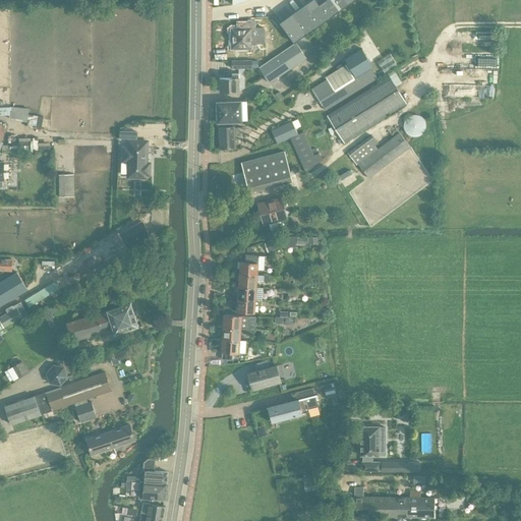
[(315,0),(310,0),(303,5),(317,25),(329,16),(315,0)]
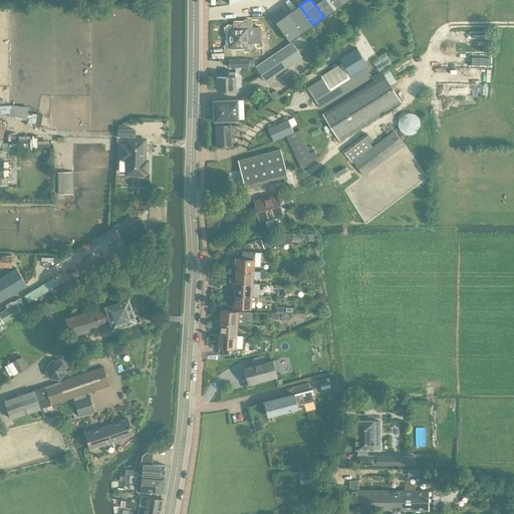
[(330,0),(318,0),(314,4),(324,16),(336,7),(330,0)]
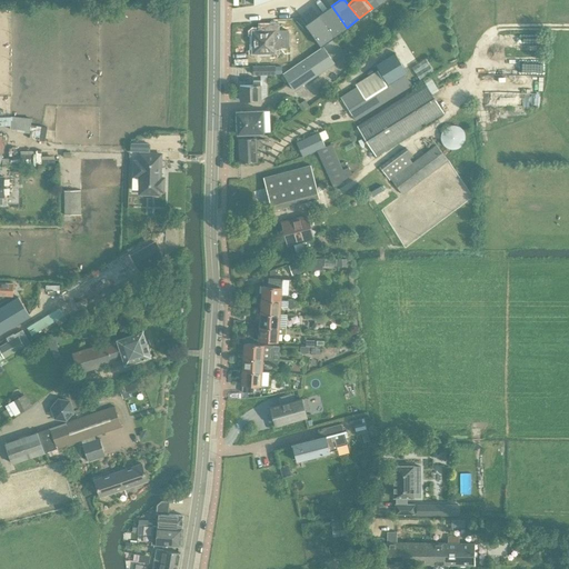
[(331,6),(318,16),(332,38),(347,28),(331,6)]
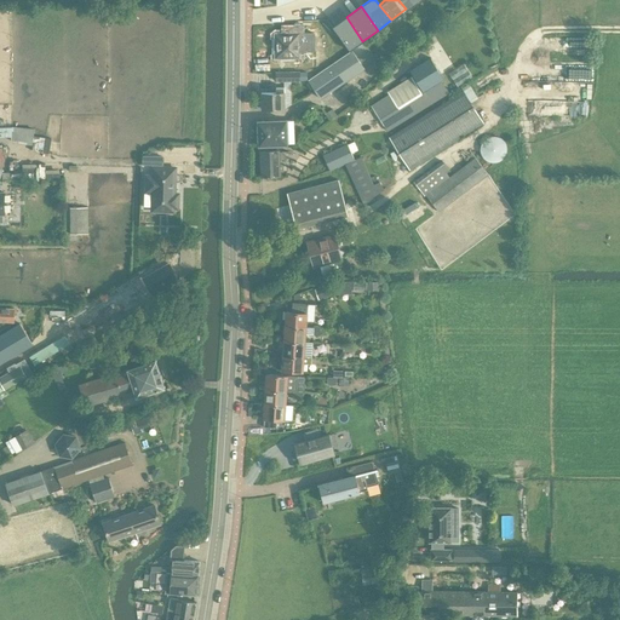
[(346,17),(333,27),(351,50),(362,41),(346,17)]
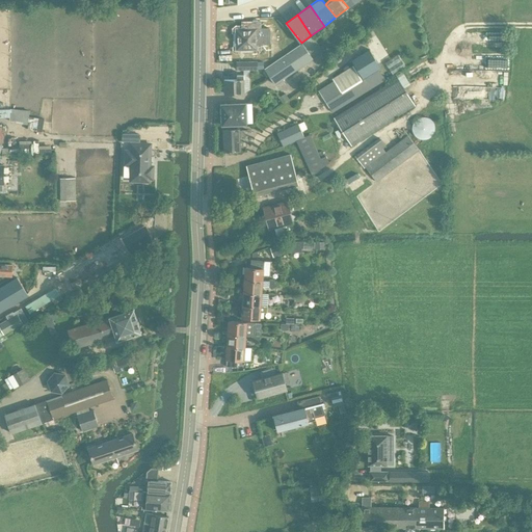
[(242,29),(236,29),(236,36),(237,36),(237,43),(236,43),(236,50),(257,50),(257,44),(269,44),(269,29),(261,29),(261,22),(242,22),(242,29)]
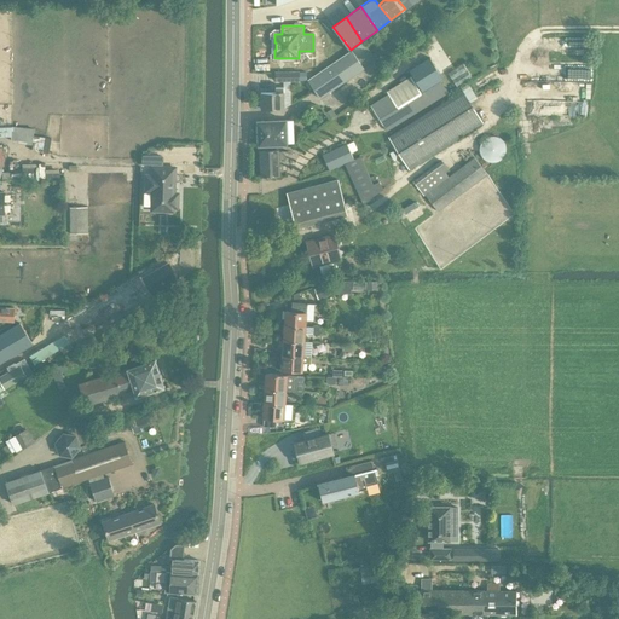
[(363,68),(351,50),(307,80),(316,92),(319,98),(363,68)]
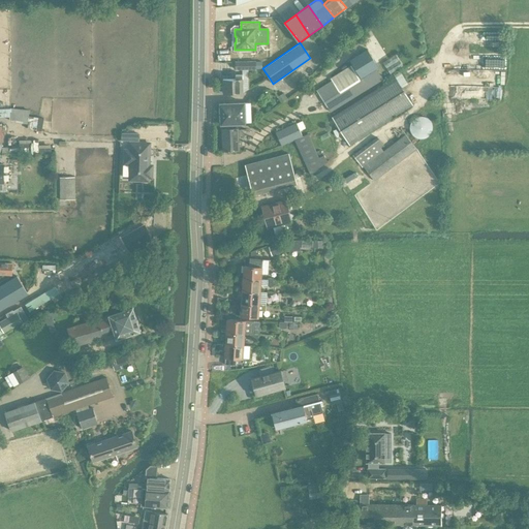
[(366,51),(348,62),(350,65),(359,80),(361,79),(376,69),(376,68),(366,51)]
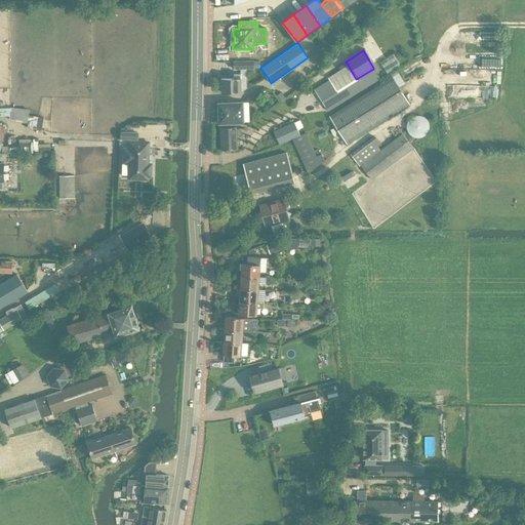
[(379,78),(374,70),(373,69),(358,78),(356,79),(348,65),(327,77),(328,80),(313,89),(327,111),(379,78)]
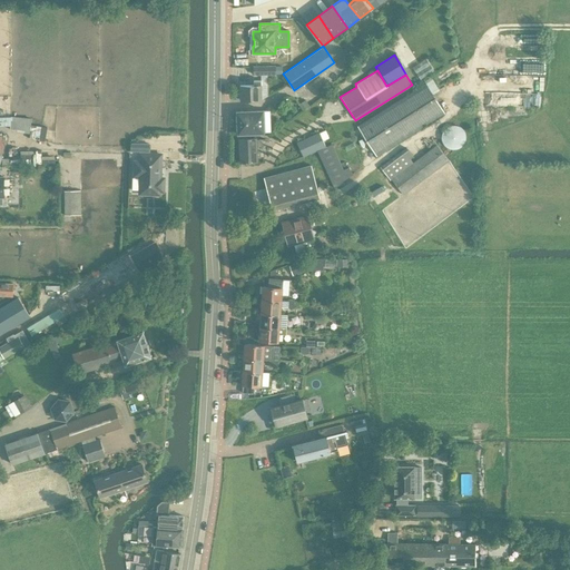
[(443,112),(433,96),(440,90),(433,79),(425,84),(357,127),(375,155),(443,112)]
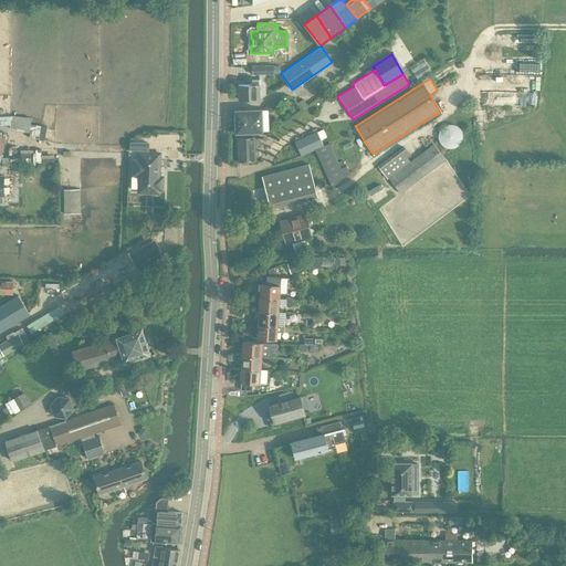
[(238,84),(238,100),(251,98),(259,98),(259,80),(251,80),(251,84),(238,84)]
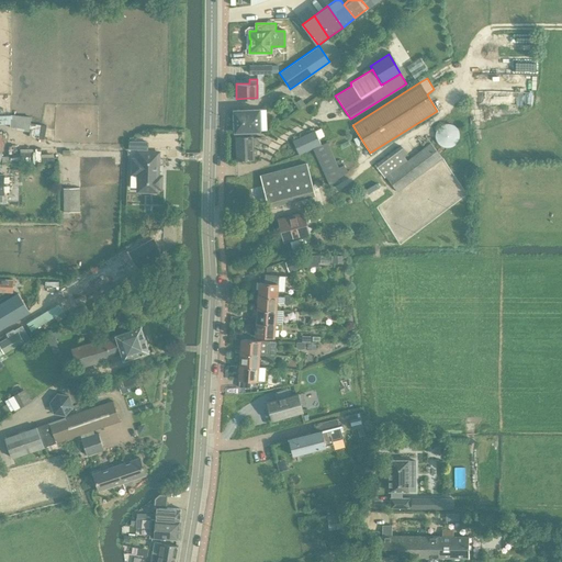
[(259,130),(258,109),(234,110),(235,132),(246,131),(259,130)]
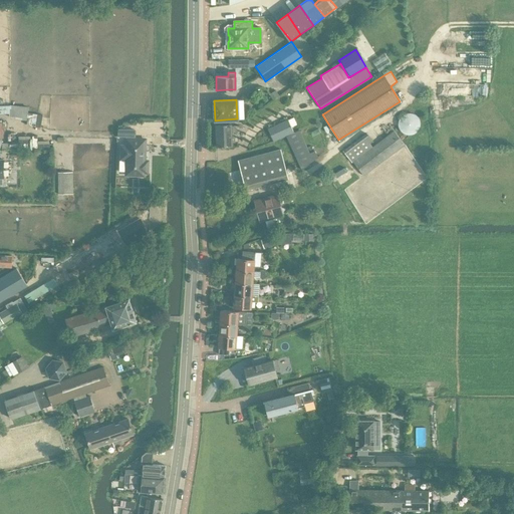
[(29,107),(10,105),(9,116),(27,120),(29,107)]
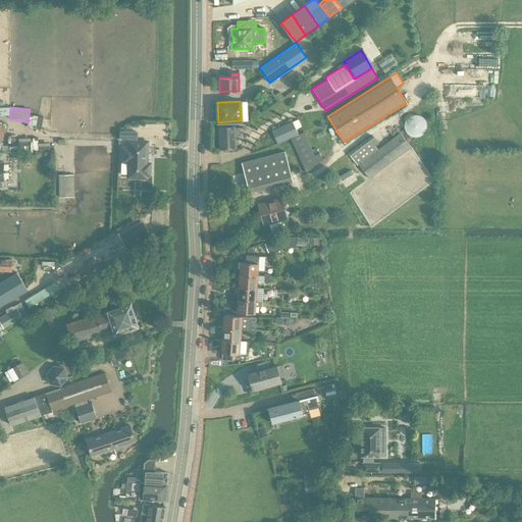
[(298,119),(293,122),(296,128),(301,126),(298,119)]
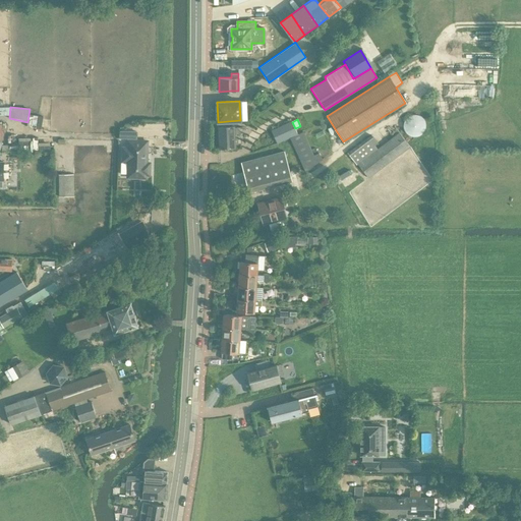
[(288,138),(297,134),(295,128),(292,122),(291,121),(271,130),(277,142),(277,143),(288,138)]
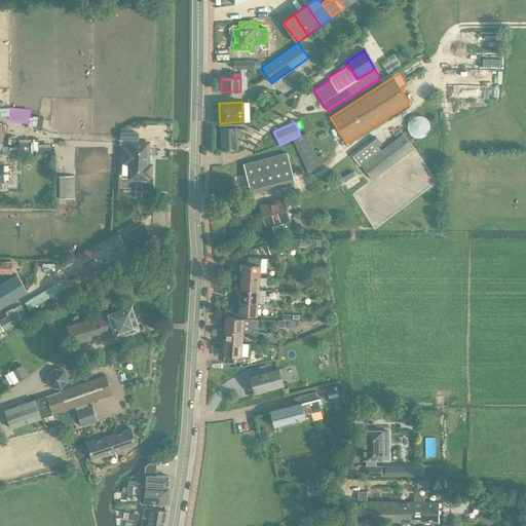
[(236,127),(220,127),(221,149),(226,149),(226,150),(228,150),(228,149),(237,149),(236,127)]
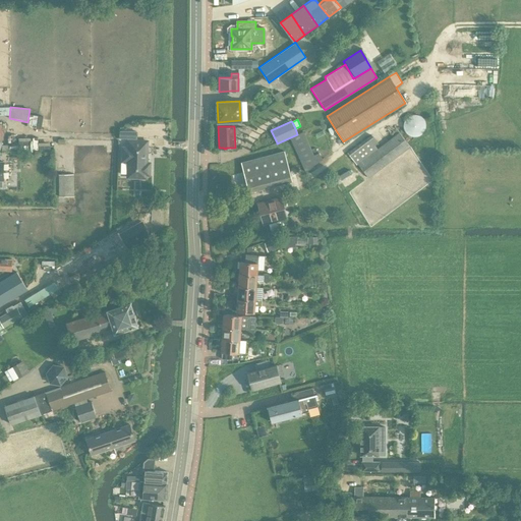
[(297,134),(288,138),(303,171),(322,161),(319,153),(313,156),(303,131),(297,134)]
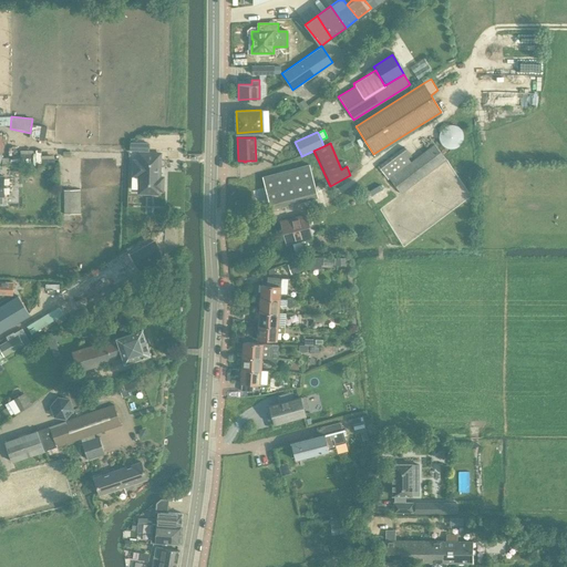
[(404,147),(378,167),(388,179),(389,178),(401,194),(445,158),(434,144),(413,160),(404,147)]
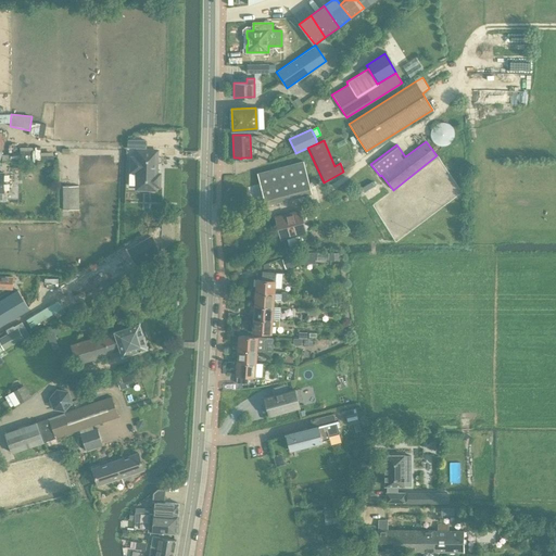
[(136,174),(136,191),(156,191),(156,187),(160,184),(160,178),(156,175),(156,168),(154,168),(154,162),(156,162),(158,151),(136,150),(136,156),(130,156),(129,174),(136,174)]
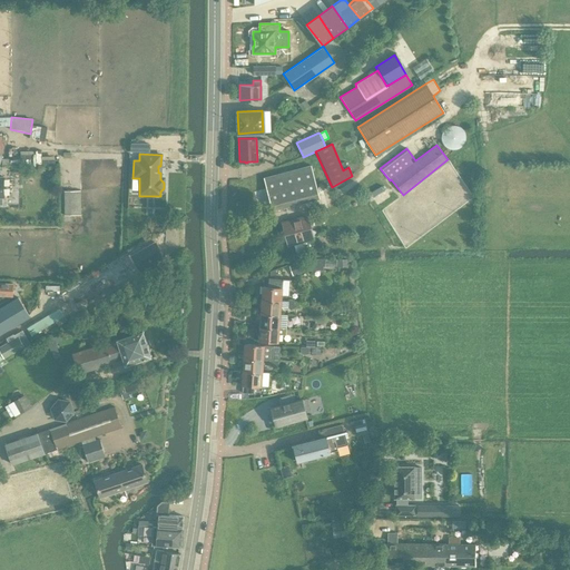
[(311,165),(263,178),(269,206),(272,205),(273,207),(276,209),(320,197),(311,165)]
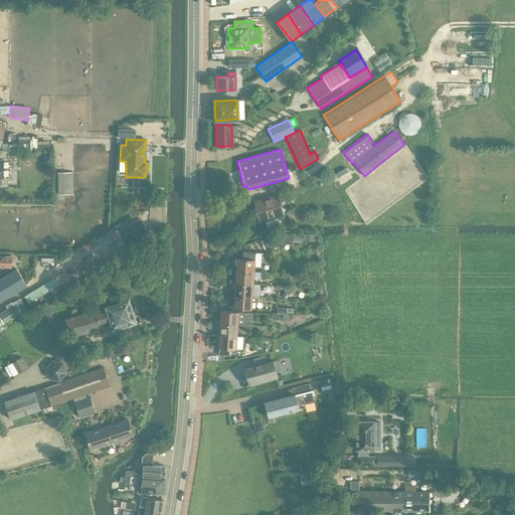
[(58,194),(73,194),(72,172),(58,172),(58,194)]
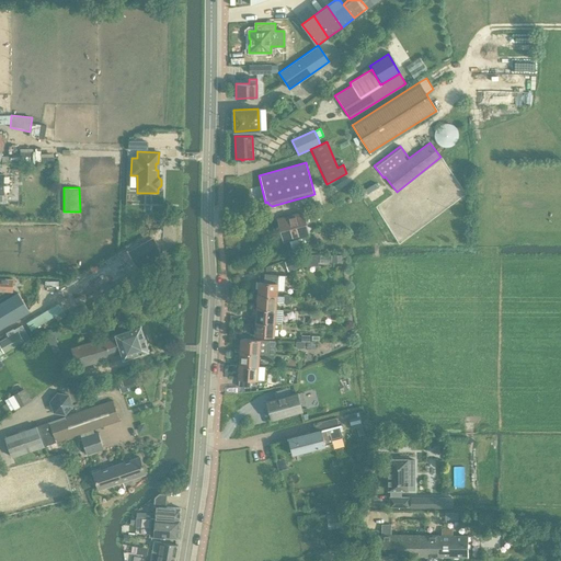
[(283,241),(308,235),(302,212),(277,218),(283,241)]
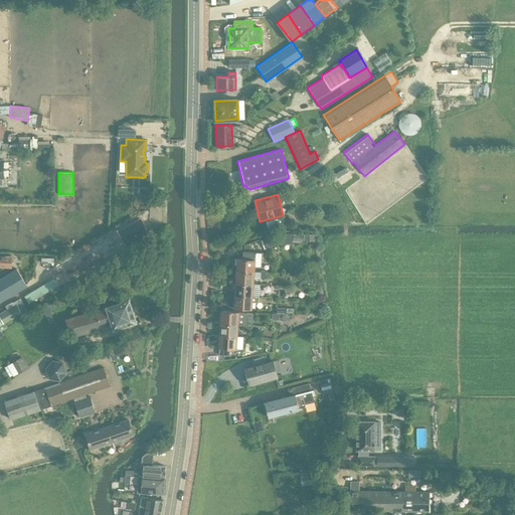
[(1,217),(0,216),(0,231),(15,232),(14,218),(16,218),(16,209),(1,209),(1,217)]
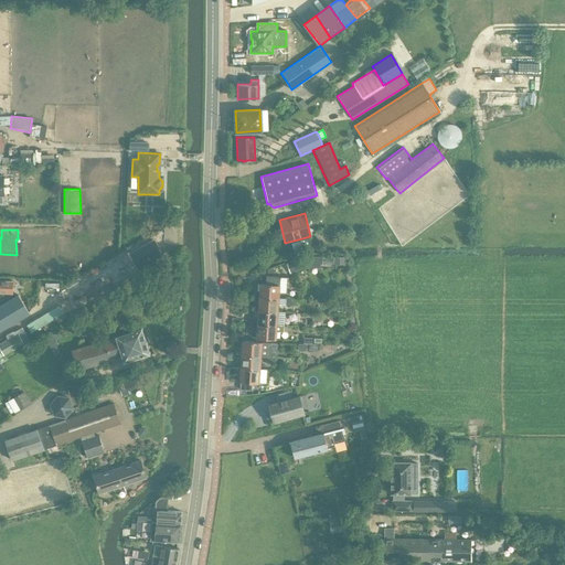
[(61,295),(55,298),(64,313),(70,310),(162,256),(152,240),(149,242),(61,295)]
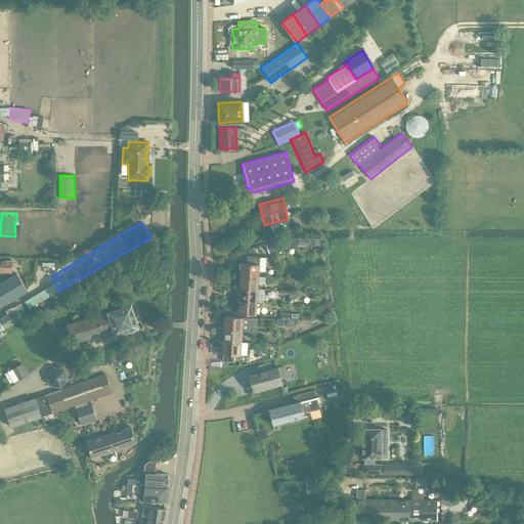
[(239,275),(258,277),(259,271),(264,271),(265,258),(247,256),(246,263),(241,263),(239,275)]
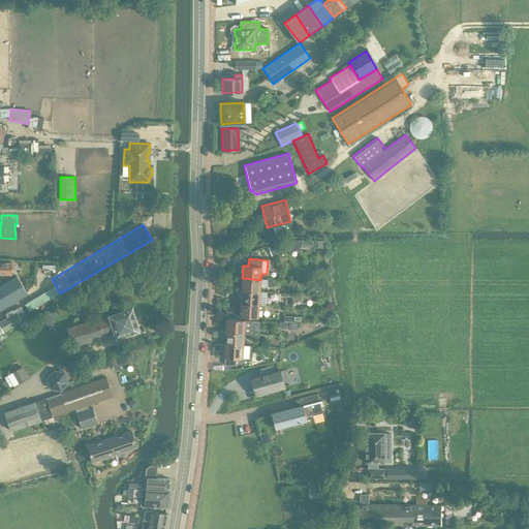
[(0,272),(11,273),(12,265),(0,263),(0,272)]
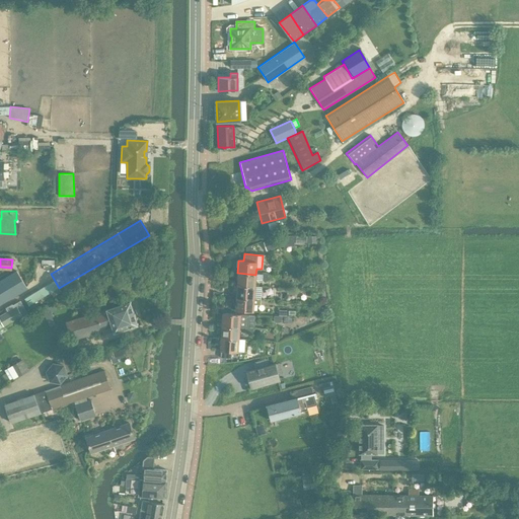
[(0,304),(27,289),(16,272),(0,281),(0,304)]
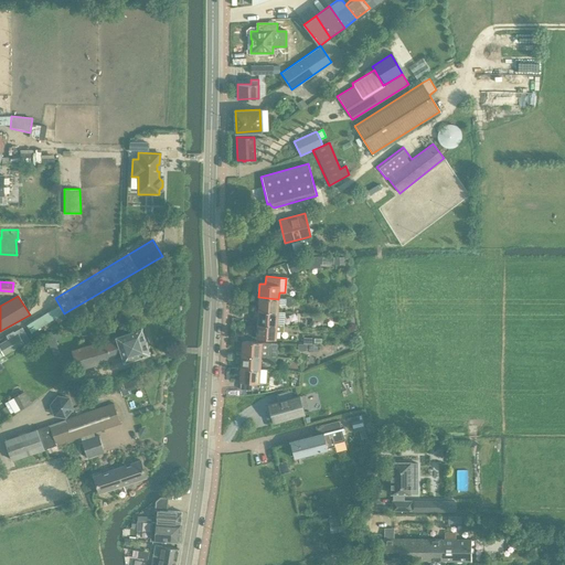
[(258,297),(258,310),(278,311),(278,306),(298,307),(298,298),(286,298),(286,299),(278,299),(258,297)]
